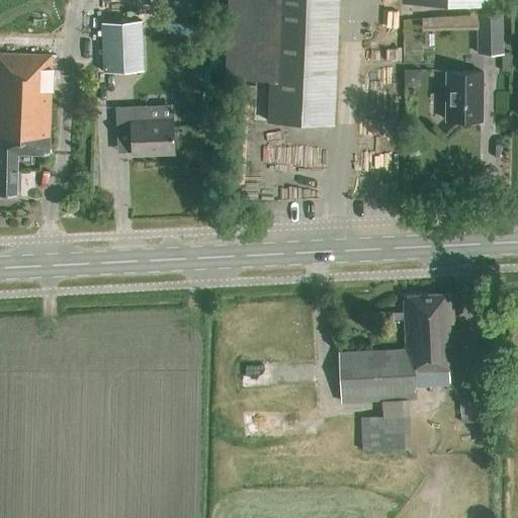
[(338,0),(230,0),(227,76),(270,78),(268,122),(333,125),(338,0)]
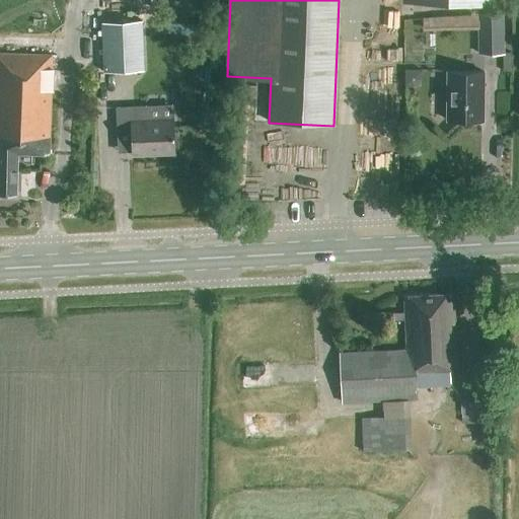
[(457,18),(436,19),(424,19),(425,30),(458,28),(458,26),(477,26),(478,56),(505,55),(503,14),(476,15),(457,16),(457,18)]
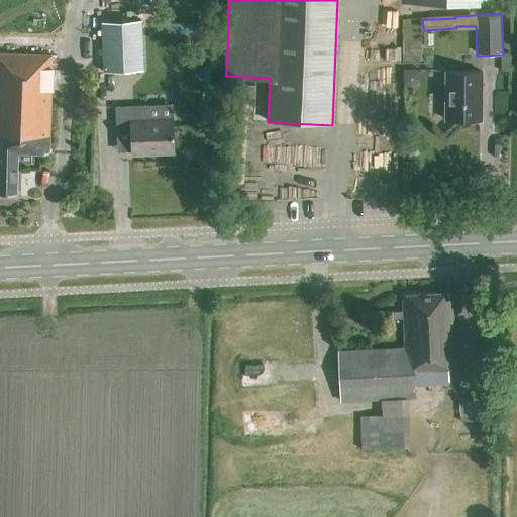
[(133,21),(101,22),(103,71),(135,70),(133,21)]
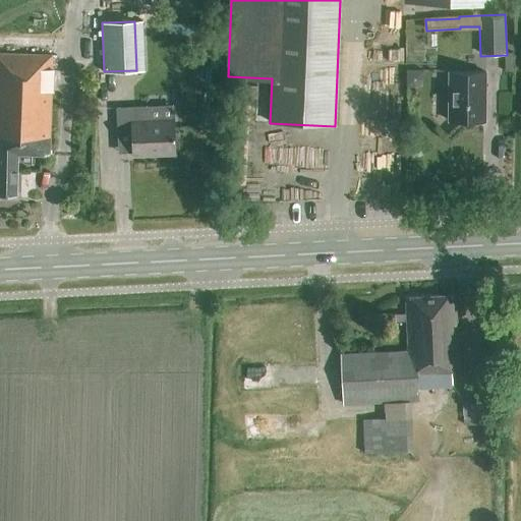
[(0,54),(0,195),(15,196),(17,158),(49,159),(53,56),(0,54)]
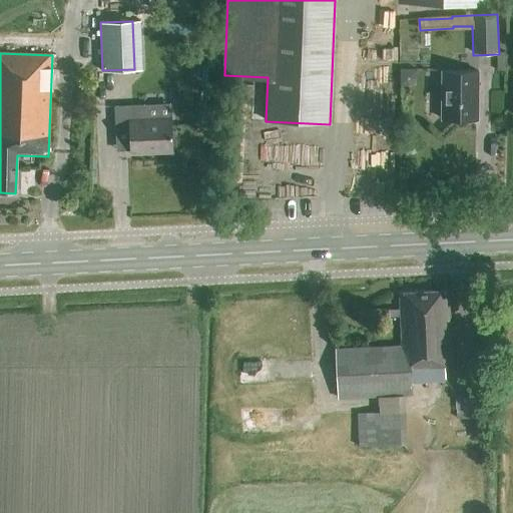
[(507,53),(499,54),(499,68),(507,68),(507,53)]
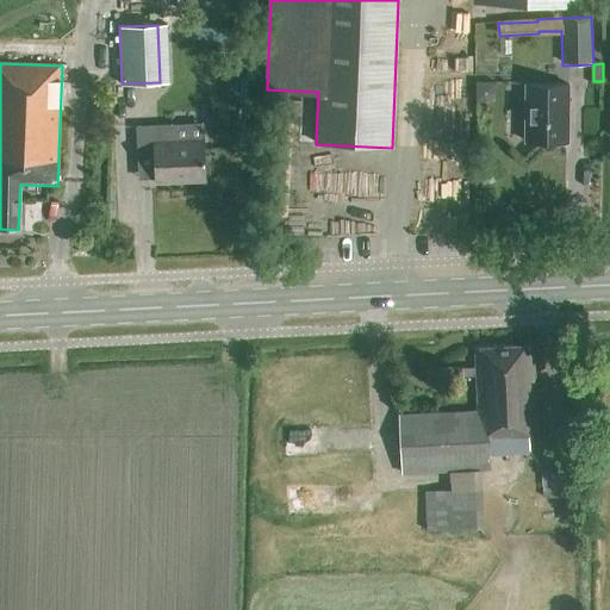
[(568,142),(568,83),(526,83),(526,142),(568,142)]
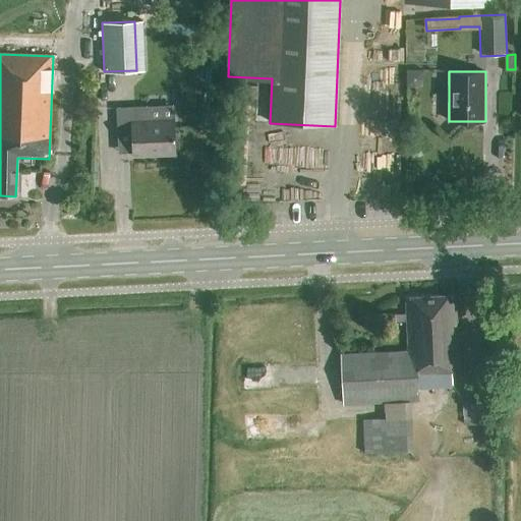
[(341,77),(340,122),(359,123),(359,100),(351,100),(351,83),(361,83),(361,77),(341,77)]
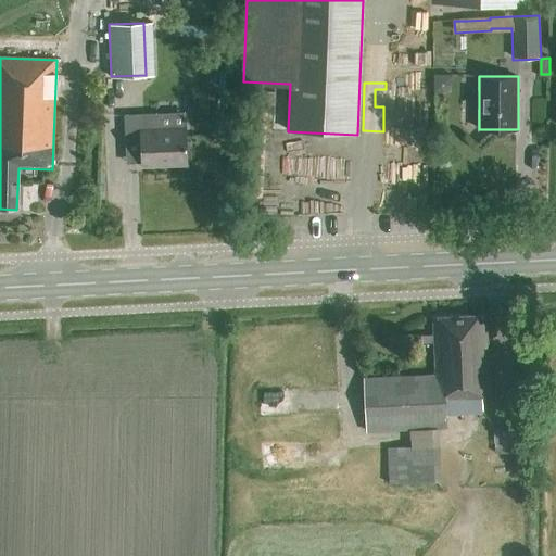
[(255,104),(274,105),(275,88),(255,87),(255,104)]
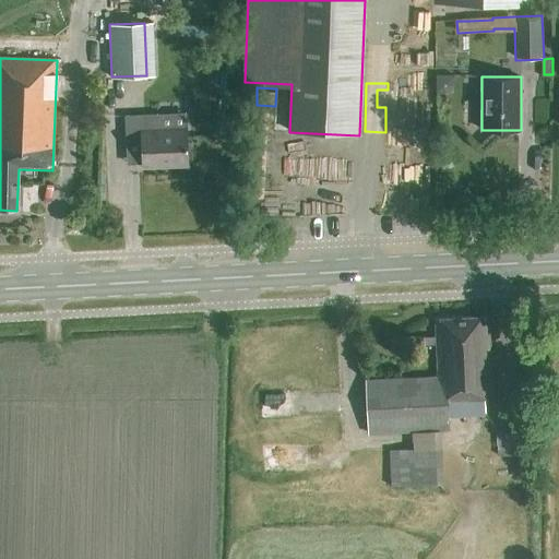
[(161,130),(161,115),(125,117),(126,143),(142,143),(143,167),(188,166),(187,129),(161,130)]
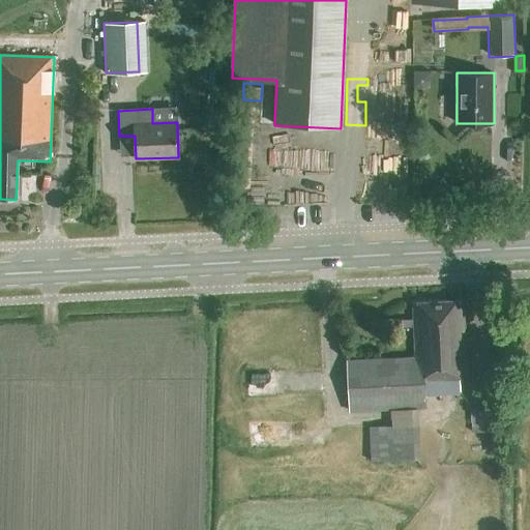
[(419,458),(417,406),(423,406),(422,381),(467,379),(463,300),(413,302),(413,318),(390,319),(390,327),(413,326),(415,357),(349,360),(351,409),(390,408),(391,424),(369,425),(370,460),(419,458)]
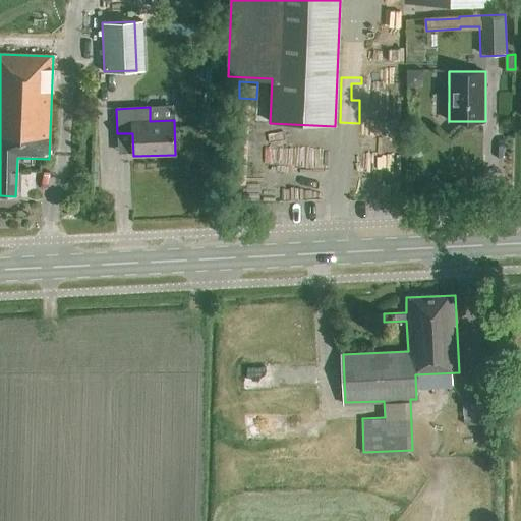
[(493,387),(474,388),(477,419),(495,417),(493,387)]
